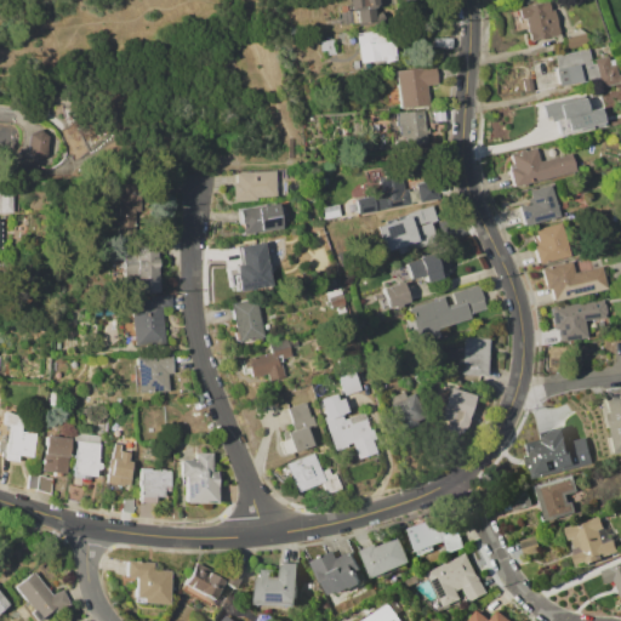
[(414,0),(409,5),(404,0),(376,0),(377,7),(374,9),(374,15),(380,11),(386,22),(372,28),(371,24),(357,26),(355,11),(351,11),(348,11),(347,5),(346,0),(414,0)]
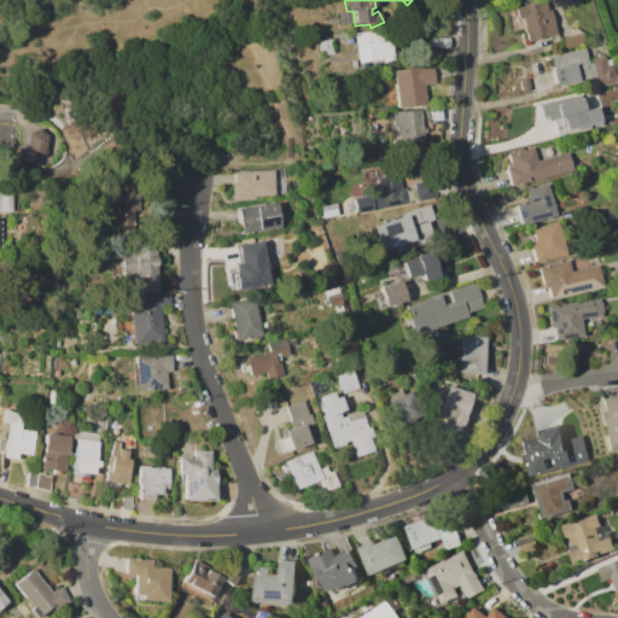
[(525,31),(523,18),(518,19),(516,7),(547,1),(548,10),(552,9),(557,35),(525,41),(524,33),(525,31)]
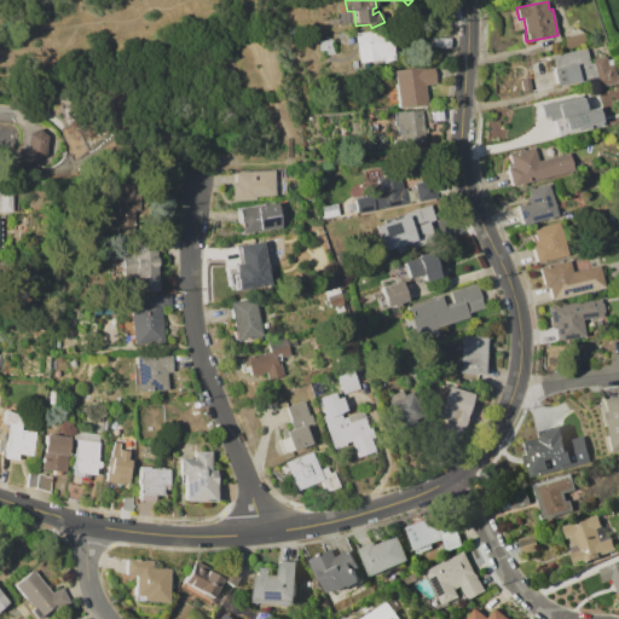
[(354,34),(392,28),(397,62),(383,63),(383,59),(358,63),(358,59),(354,34)]
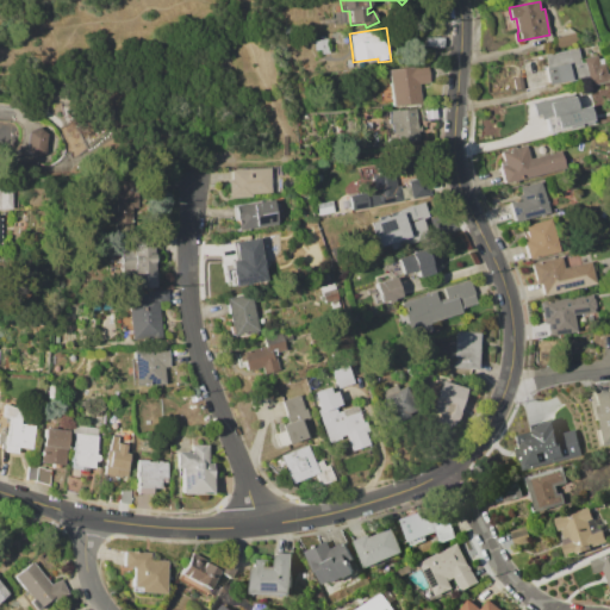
[(552,38),(576,33),(578,44),(554,50),(552,38)]
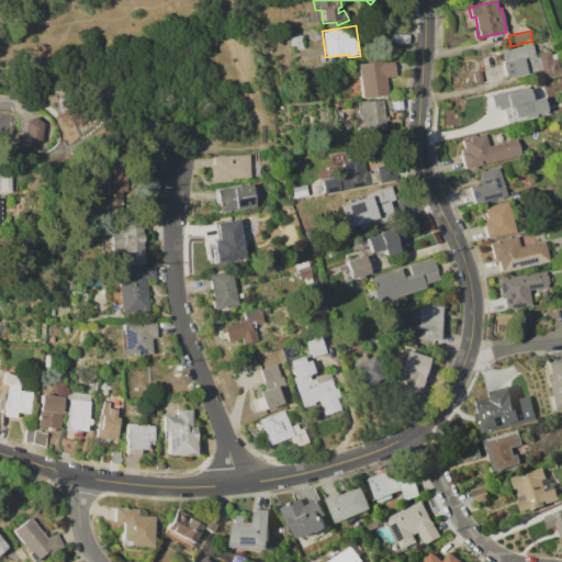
[(292,36),(292,34),(300,33),(300,35),(302,35),(304,48),(295,49),(295,45),(288,46),(288,37),(292,36)]
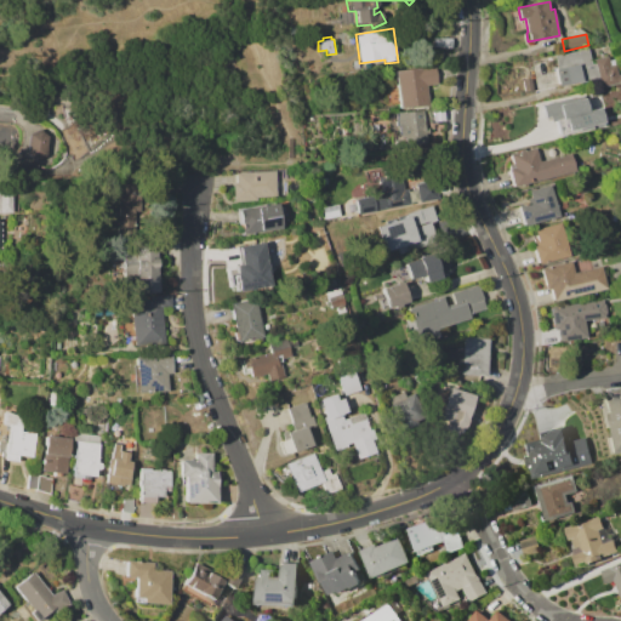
[(433,38),(453,38),(453,47),(432,47),(433,38)]
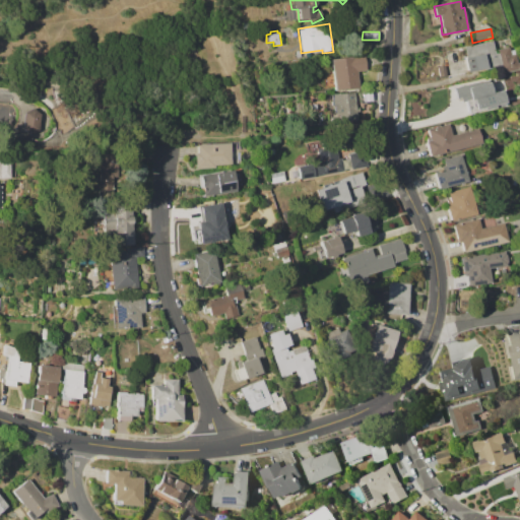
[(467,72),(464,57),(466,57),(463,47),(493,41),(496,53),(497,53),(497,50),(510,47),(511,51),(515,50),(517,63),(519,62),(519,69),(509,72),(501,74),(500,66),(467,72)]
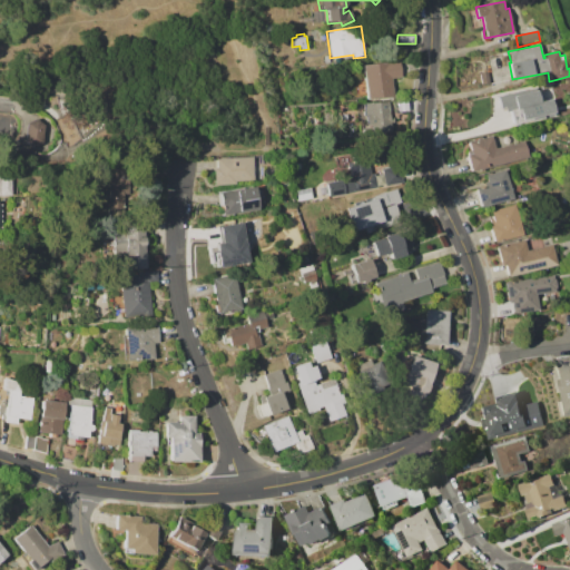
[(366,99),(363,65),(387,62),(387,59),(400,58),(402,78),(392,78),(394,97),(366,99)]
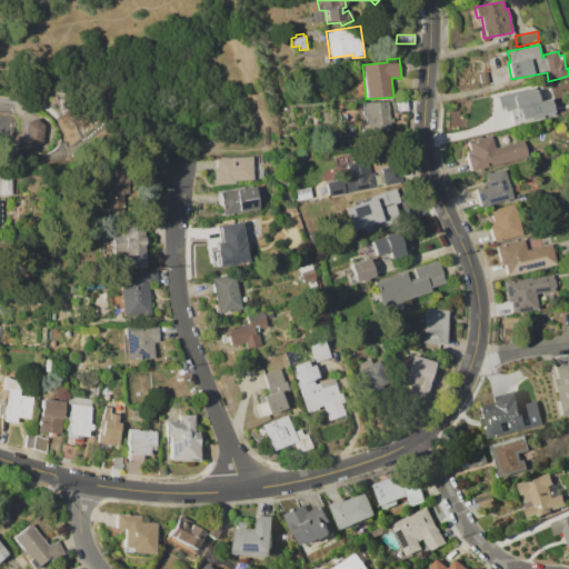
[(475,72),(486,71),(488,83),(477,85),(475,72)]
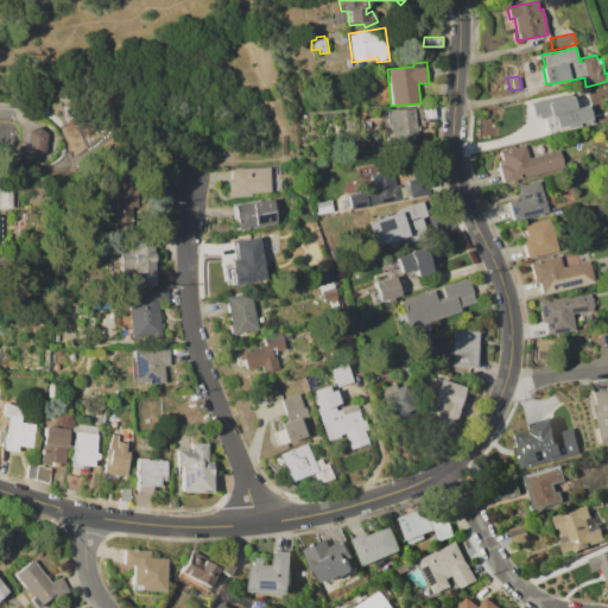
[(597,93),(582,96),(581,88),(586,87),(595,84),(597,93)]
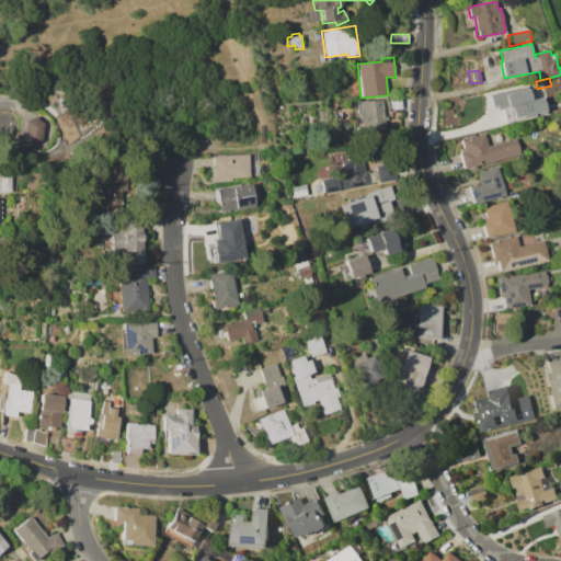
[(539,106),(551,103),(552,109),(556,109),(557,113),(540,116),(539,115),(525,117),(523,107),(531,105),(530,101),(513,104),(513,101),(503,103),(501,89),(528,83),(530,93),(536,91),(537,95),(539,106)]
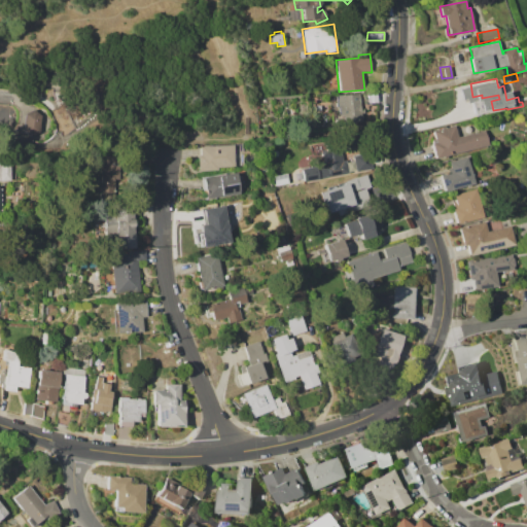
[(342,115),(339,115),(339,111),(331,111),(330,96),(359,94),(360,105),(362,105),(363,123),(350,124),(350,126),(343,127),(342,115)]
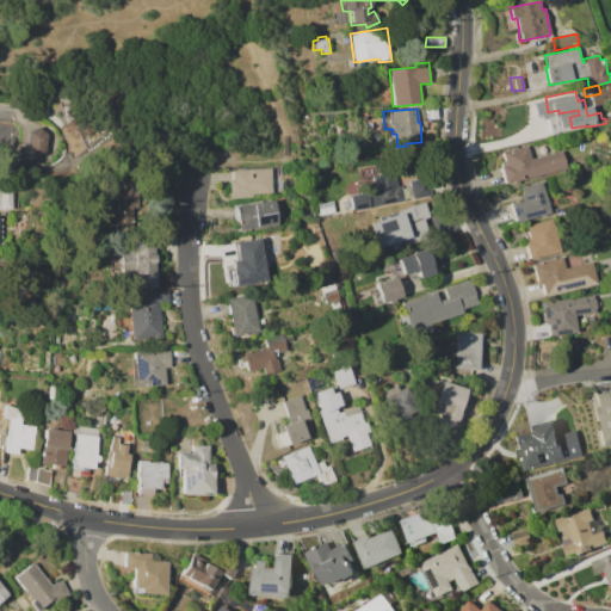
[(28,131),(26,150),(35,158),(45,154),(48,135),(38,127),(28,131)]
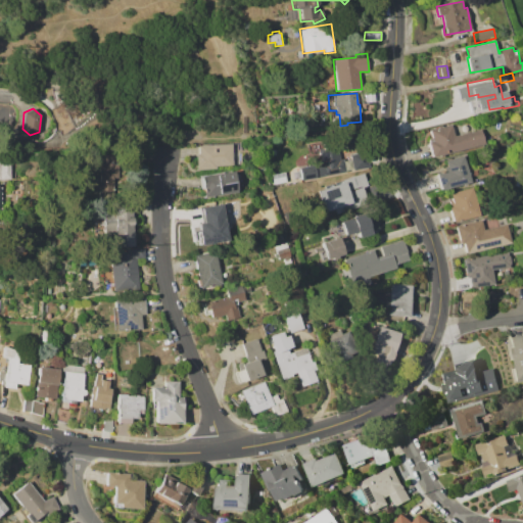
[(454,136),(480,129),(484,145),(430,158),(426,142),(431,141),(429,130),(437,128),(436,126),(440,125),(440,128),(450,125),(454,136)]
